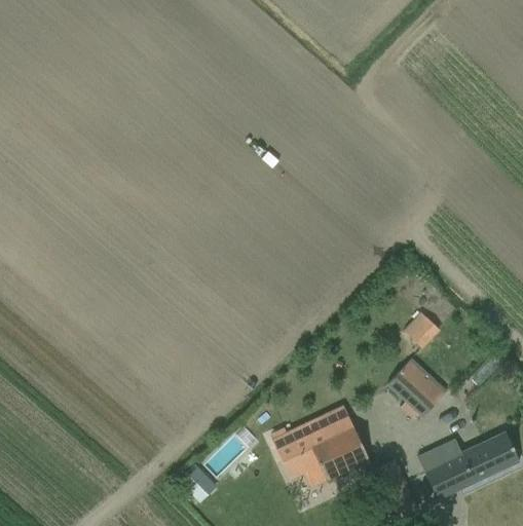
[(440,330),(427,318),(410,336),(422,348),(440,330)]
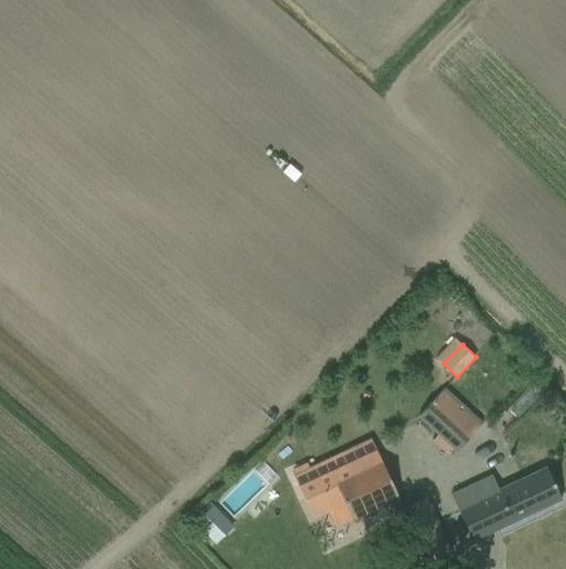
[(458,453),(484,426),(485,425),(447,389),(420,418),(458,453)]
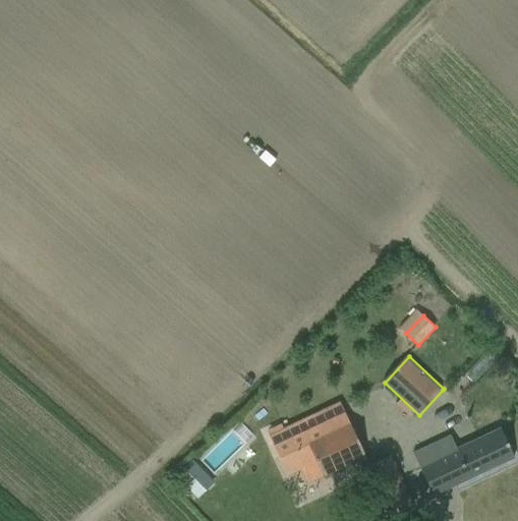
[(366,457),(342,404),(270,437),(281,458),(311,445),(326,476),(366,457)]
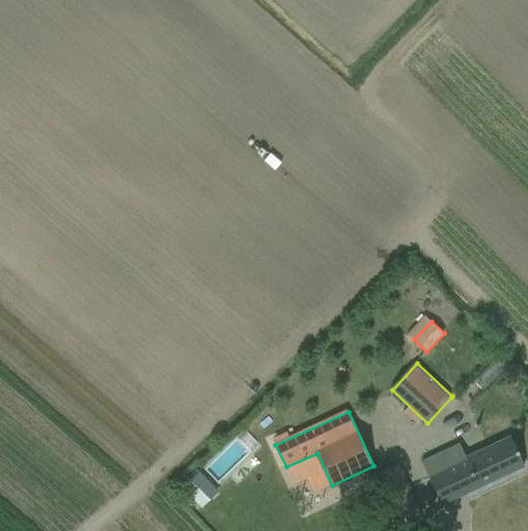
[(443,452),(423,462),(444,505),(526,466),(511,436),(449,466),(443,452)]
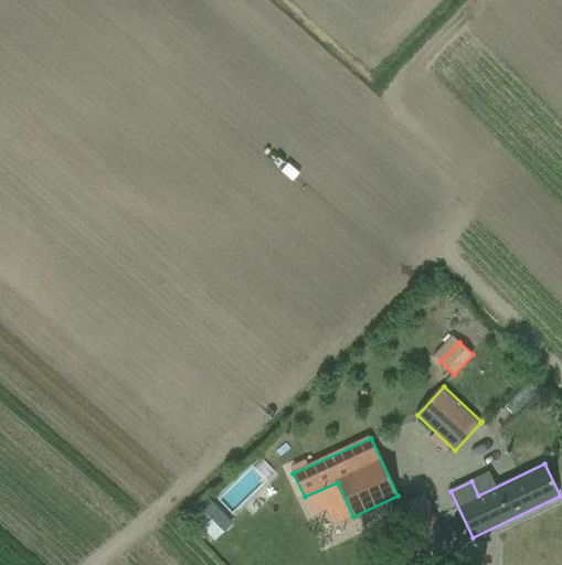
[(426,493),(393,510),(419,562),(452,546),(426,493)]
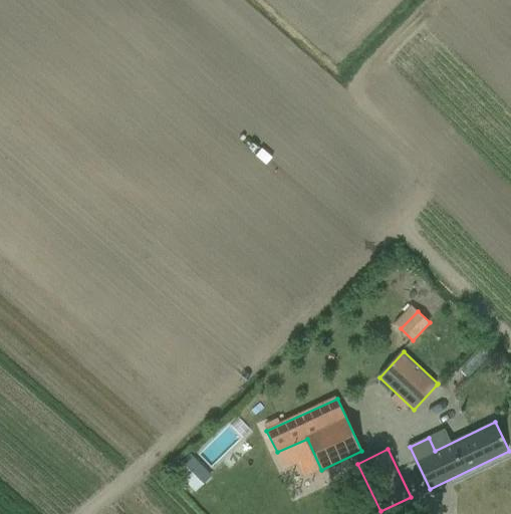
[(192,456),(176,471),(189,484),(205,469),(192,456)]
